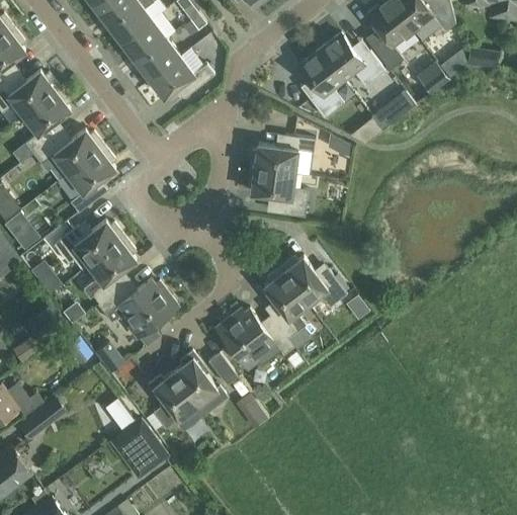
[(137,0),(100,0),(94,5),(107,23),(138,1),(137,0)]
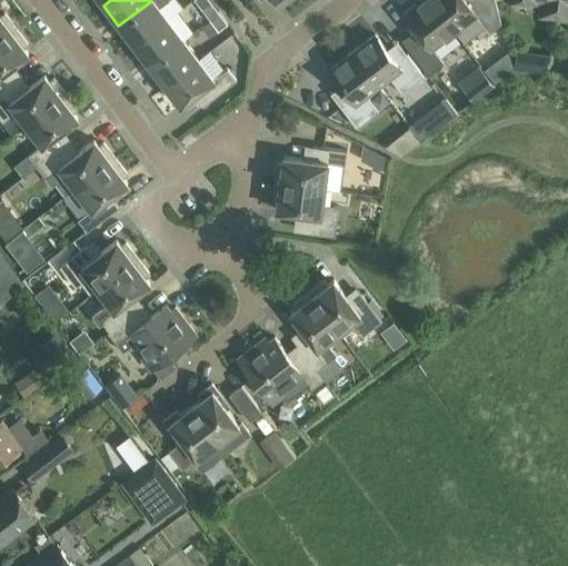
[(167,0),(151,0),(151,1),(118,26),(133,47),(167,21),(159,10),(169,2),(167,0)]
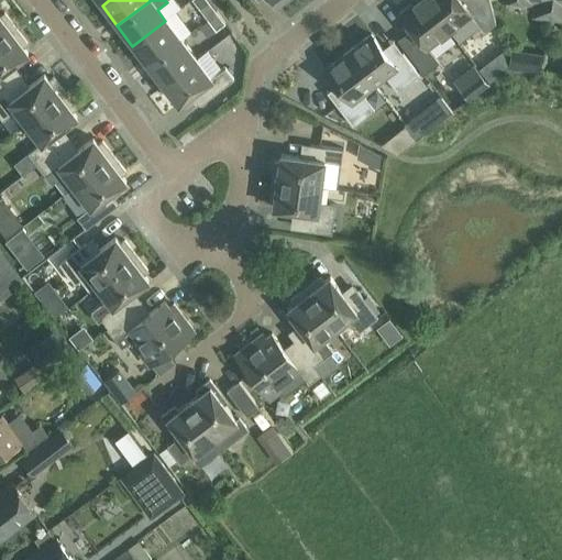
[(449,33),(422,0),(414,0),(410,3),(412,6),(398,17),(420,44),(406,54),(423,77),(438,65),(427,51),(449,33)]
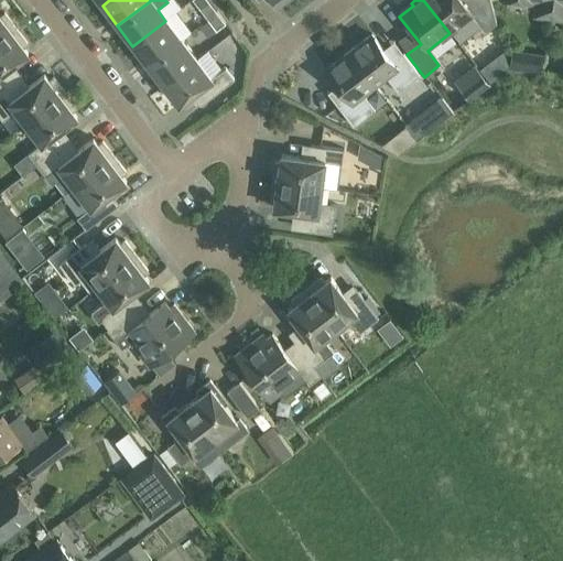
[(423,0),(450,33),(472,15),(485,34),(496,25),(488,0),(475,0),(465,8),(458,0),(423,0)]
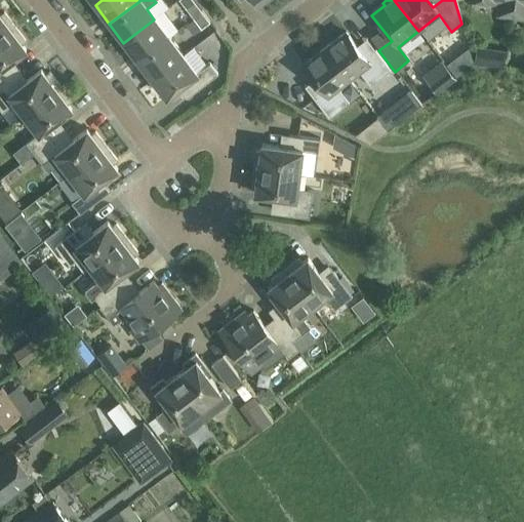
[(514,0),(467,0),(468,0),(499,4),(497,21),(512,22),(514,0)]
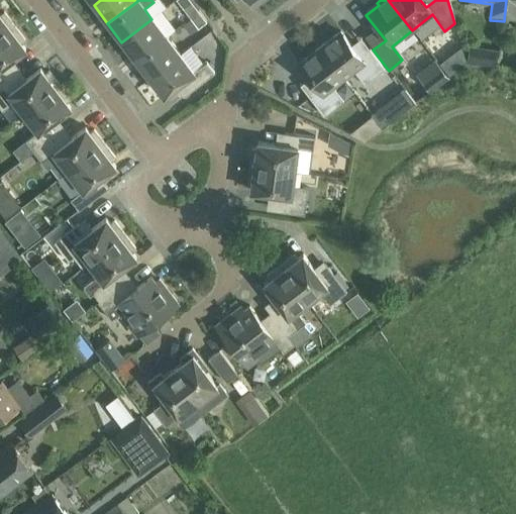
[(515,0),(506,0),(504,21),(515,22),(515,0)]
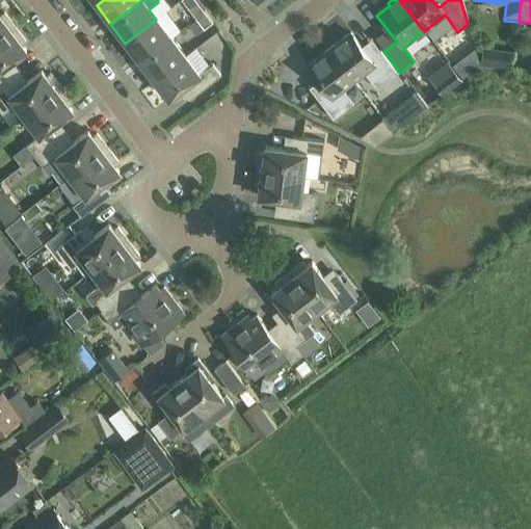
[(195,20),(204,14),(195,2),(187,9),(195,20)]
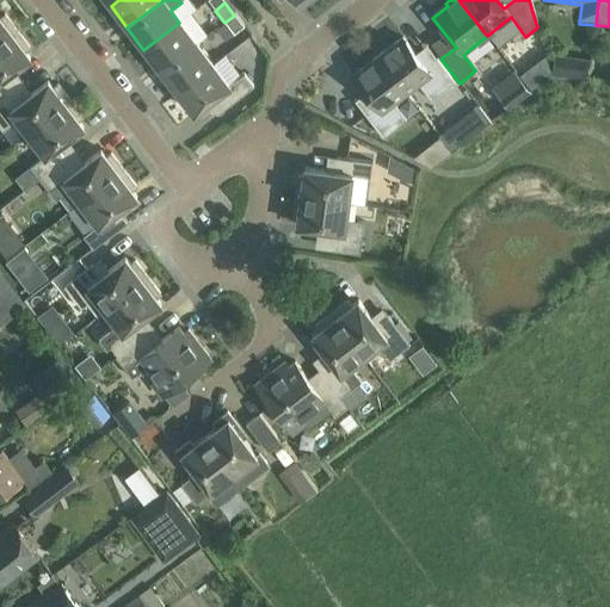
[(244,29),(234,16),(225,23),(234,36),(244,29)]
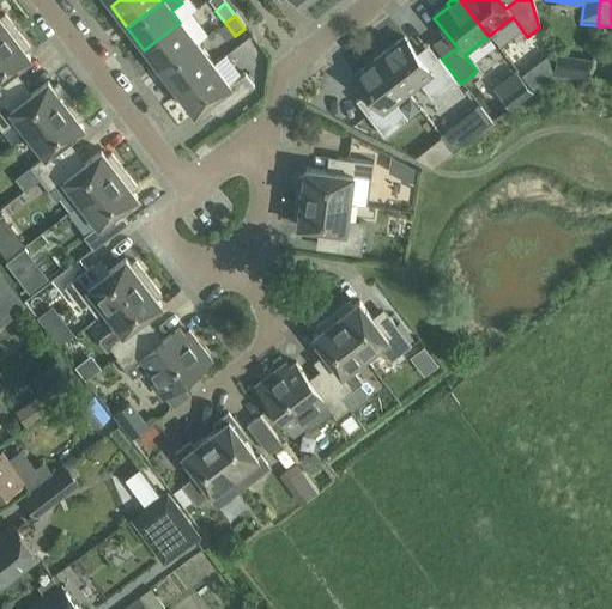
[(0,44),(17,34),(4,17),(0,19),(0,44)]
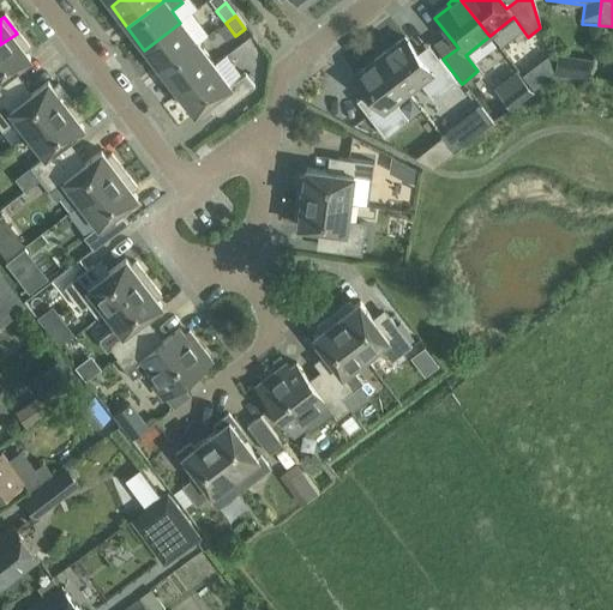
[(180,23),(144,50),(161,72),(197,44),(180,23)]
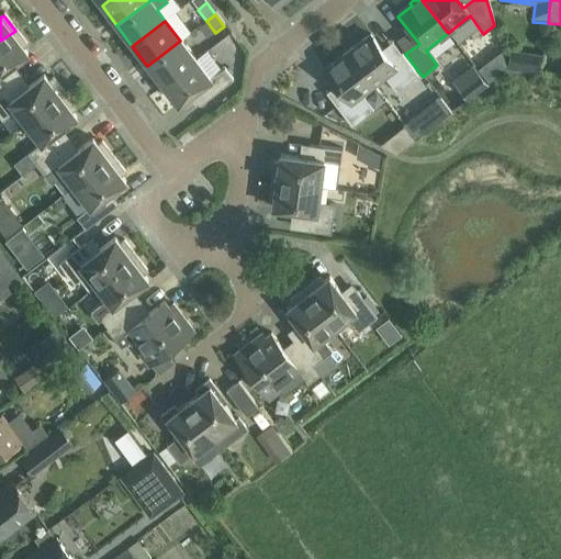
[(26,45),(15,31),(0,41),(0,92),(13,82),(6,73),(27,55),(22,48),(26,45)]
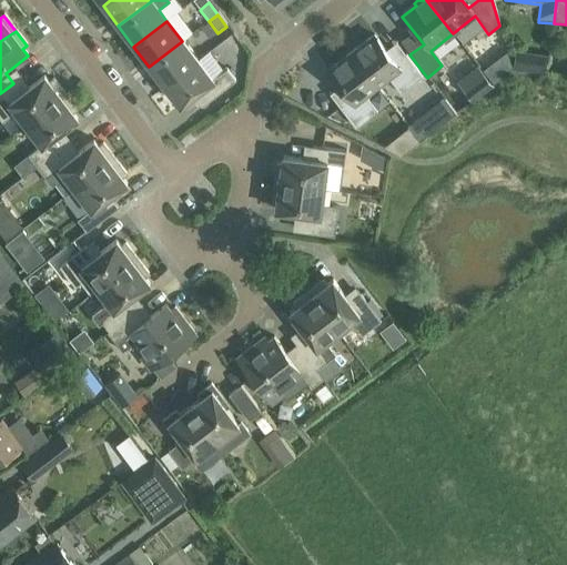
[(374,38),(351,56),(376,89),(388,80),(401,94),(423,78),(406,58),(395,66),(374,38)]
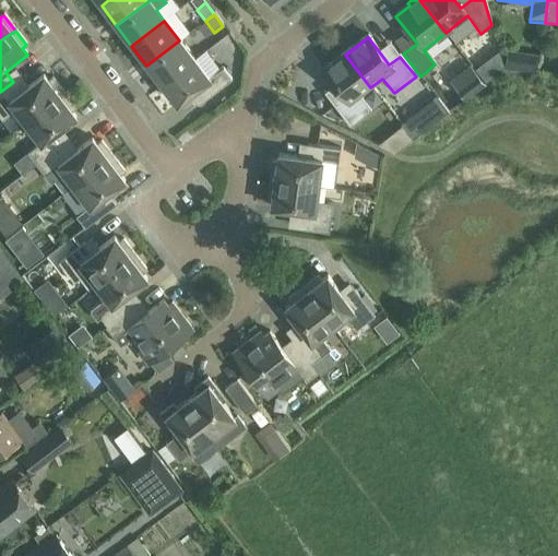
[(194,60),(179,40),(146,66),(162,85),(194,60)]
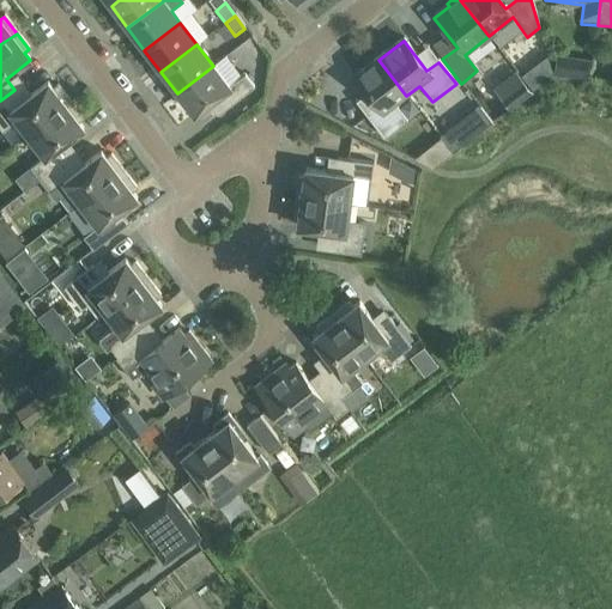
[(546,58),(520,78),(532,93),(552,77),(546,58)]
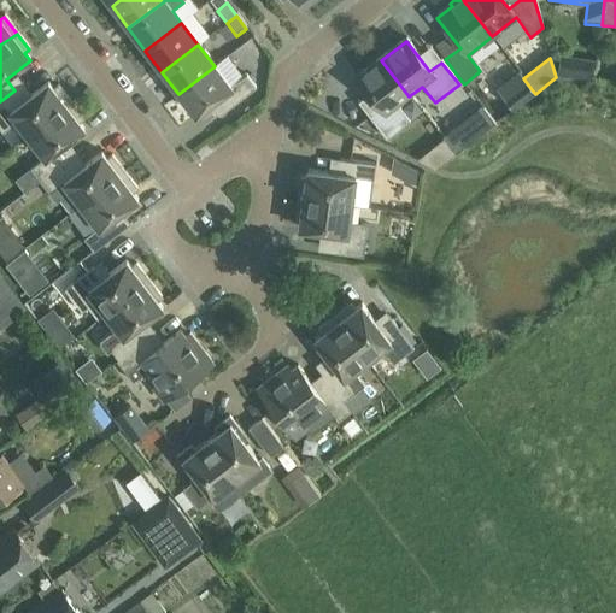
[(409,96),(381,60),(357,80),(380,110),(369,118),(385,141),(410,122),(398,105),(409,96)]
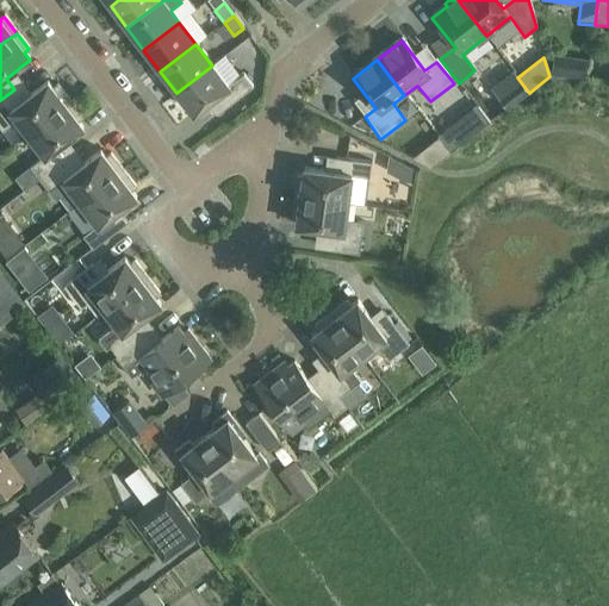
[(228,87),(212,66),(176,93),(193,114),(215,98),(223,110),(253,88),(243,75),(228,87)]
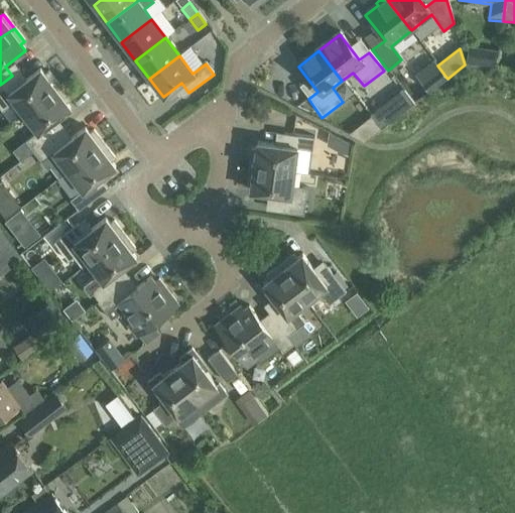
[(433,61),(414,76),(428,94),(446,80),(433,61)]
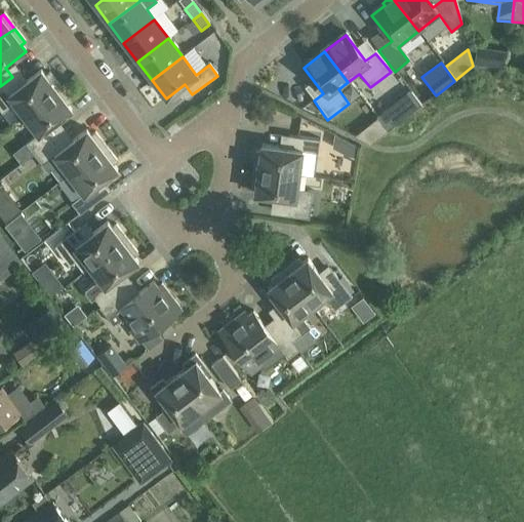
[(12,77),(0,86),(0,112),(1,114),(14,105),(23,116),(59,88),(49,74),(45,77),(41,71),(19,87),(12,77)]
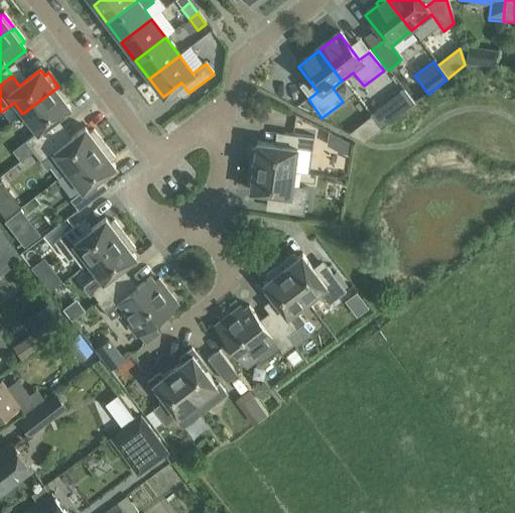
[(58,87),(22,114),(37,133),(24,142),(32,153),(57,134),(49,125),(70,109),(66,103),(70,101),(58,87)]
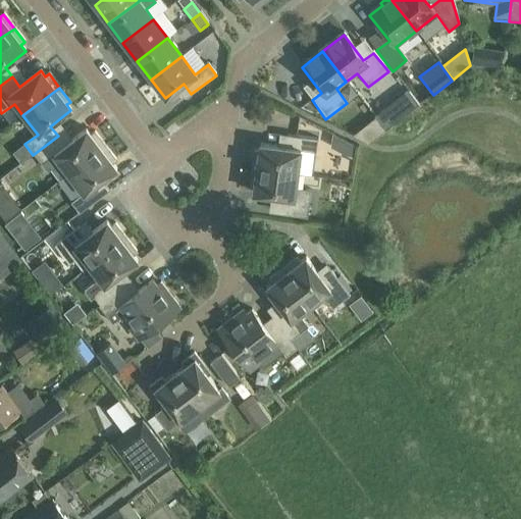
[(392,105),(402,118),(419,105),(409,92),(392,105)]
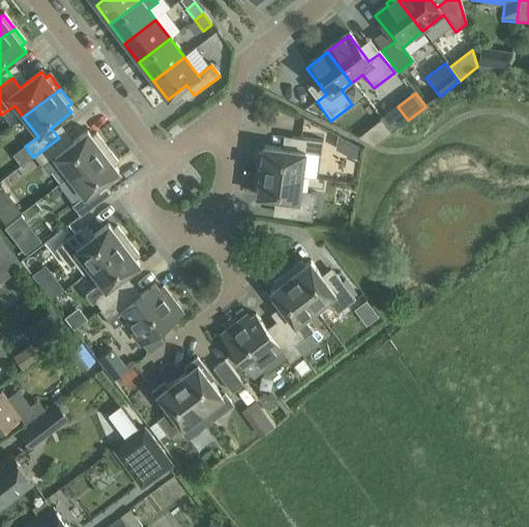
[(59,138),(33,157),(48,176),(60,166),(69,177),(107,149),(95,136),(92,139),(87,133),(66,148),(59,138)]
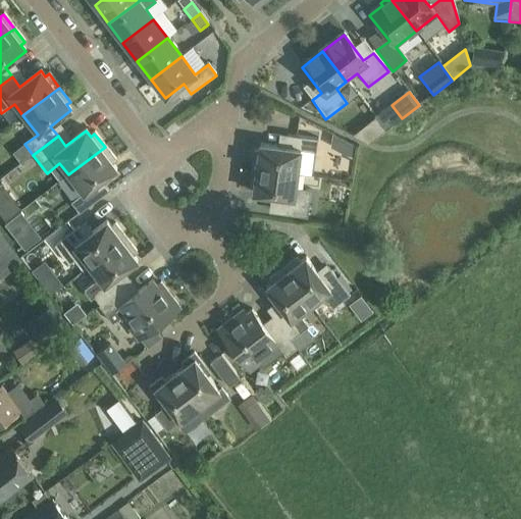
[(254,152),(251,169),(297,175),(300,152),(316,154),(317,141),(287,137),(285,149),(260,146),(259,153),(254,152)]
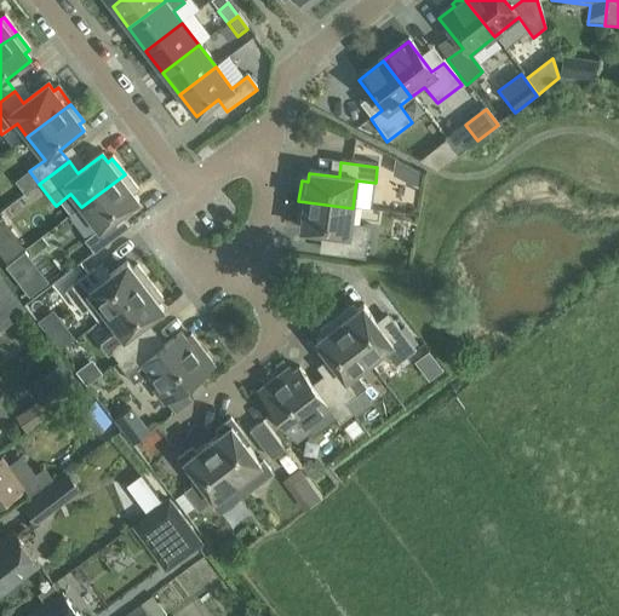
[(125,174),(81,207),(98,230),(84,241),(93,254),(122,232),(114,220),(138,202),(132,195),(137,191),(125,174)]
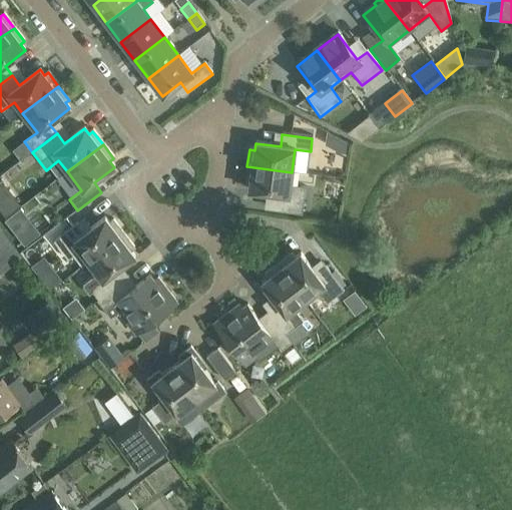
[(292,172),(246,166),(244,183),(249,184),(248,191),(274,195),(272,211),(302,215),(305,189),(290,186),(292,172)]
